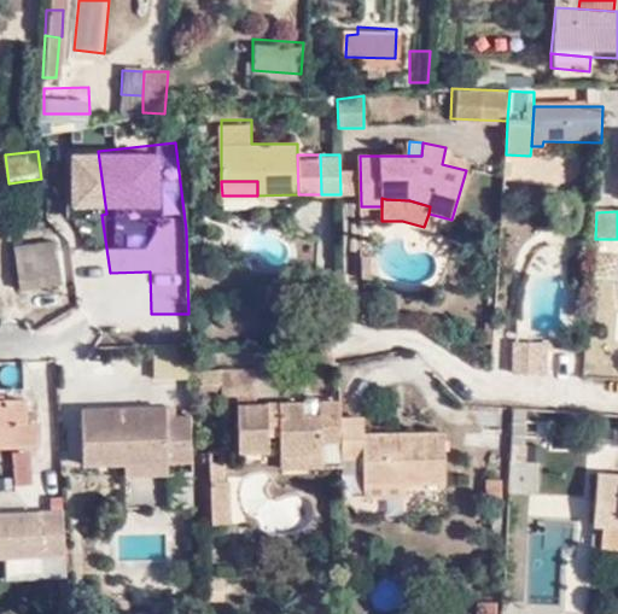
[(448,234),(452,220),(429,214),(424,227),(448,234)]
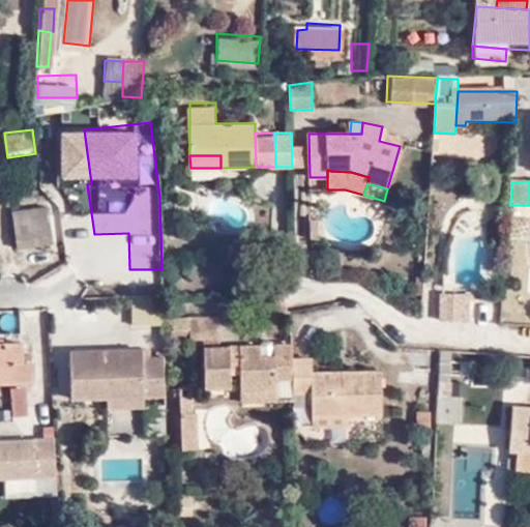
[(181,207),(182,195),(171,195),(170,206),(181,207)]
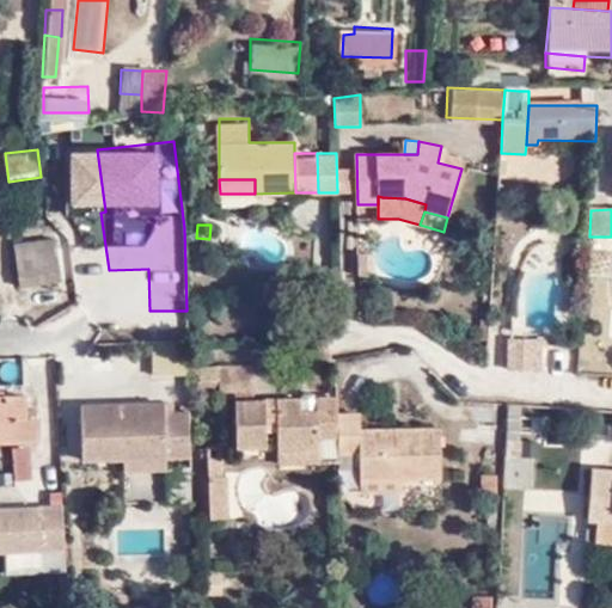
[(19,243),(24,281),(61,276),(56,237),(19,243)]
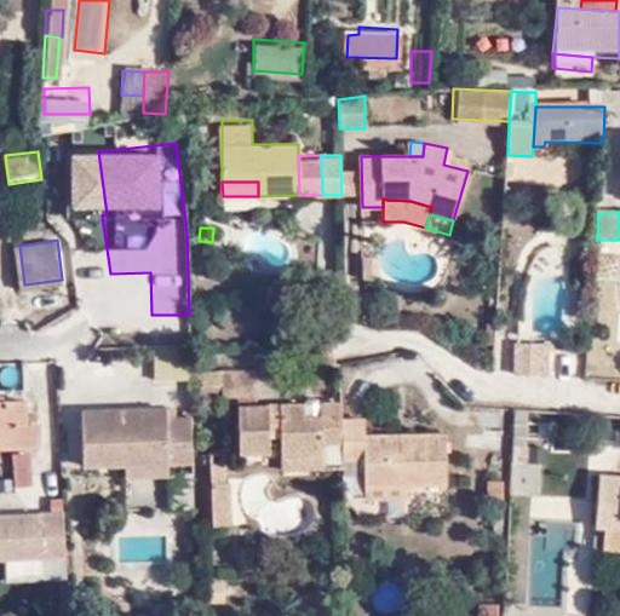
[(375,257),(361,257),(360,277),(377,277),(375,257)]
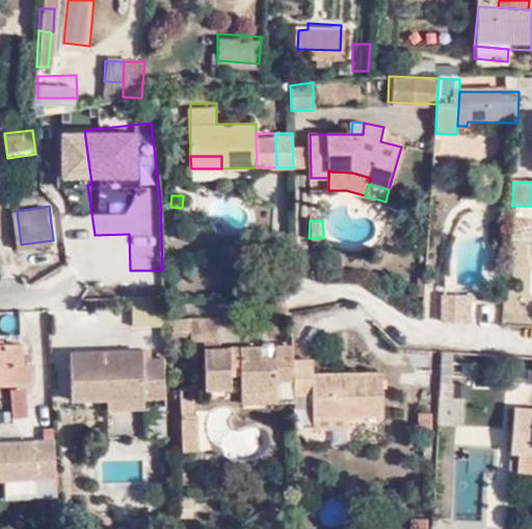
[(445,292),(444,318),(470,319),(471,293),(445,292)]
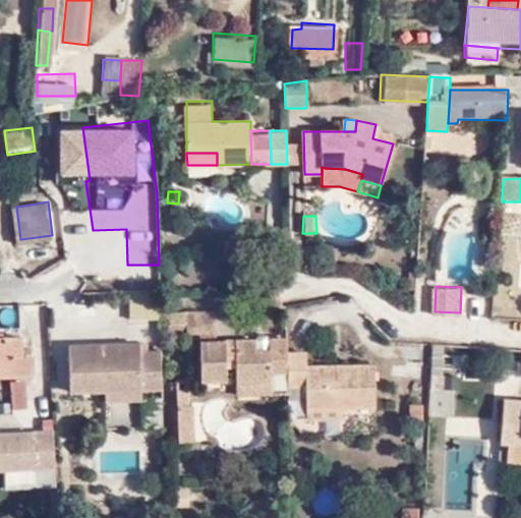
[(329,376),(329,365),(304,363),(304,351),(284,351),(284,339),(268,339),(268,349),(255,349),(255,338),(214,338),(213,309),(189,309),(189,330),(201,331),(203,380),(228,379),(228,367),(238,367),(238,384),(271,385),(271,370),(285,370),(285,385),(303,385),(303,406),(342,405),(375,406),(375,365),(344,364),(344,375),(329,376)]
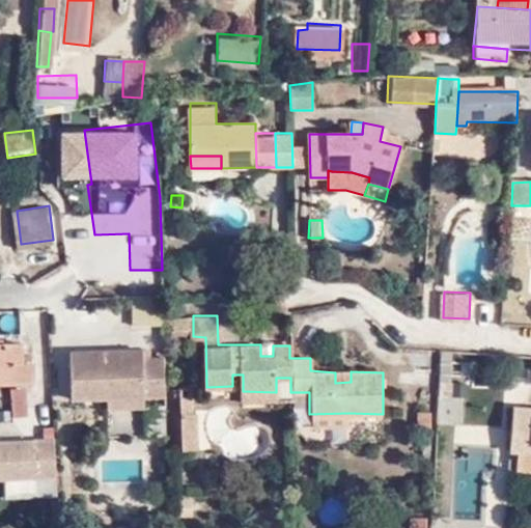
[(0,384),(30,384),(31,365),(21,364),(21,346),(0,346),(0,384)]
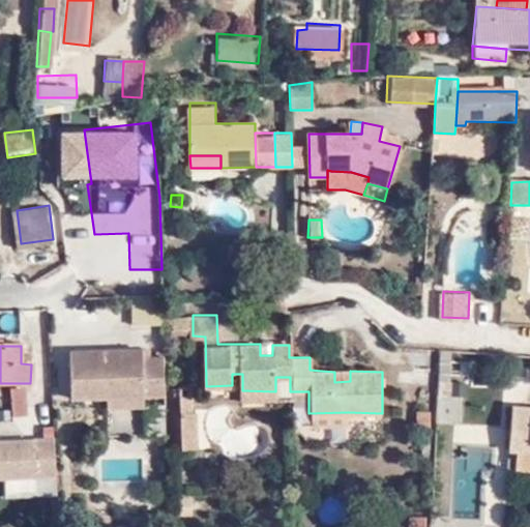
[(431,367),(431,352),(403,351),(407,368),(411,369),(411,366),(431,367)]
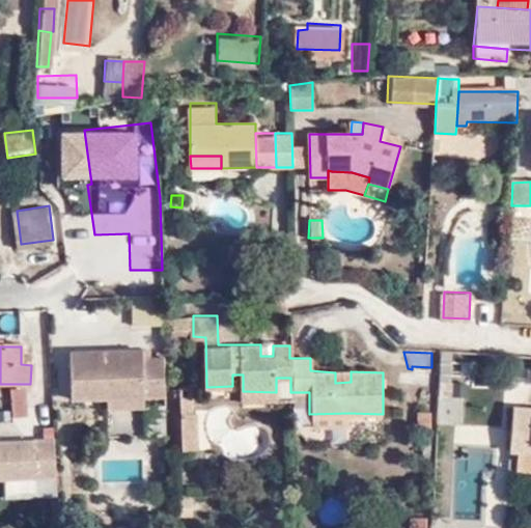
[(107,401),(145,401),(166,401),(166,362),(145,363),(144,355),(120,354),(120,362),(104,362),(104,354),(71,353),(71,403),(107,401)]
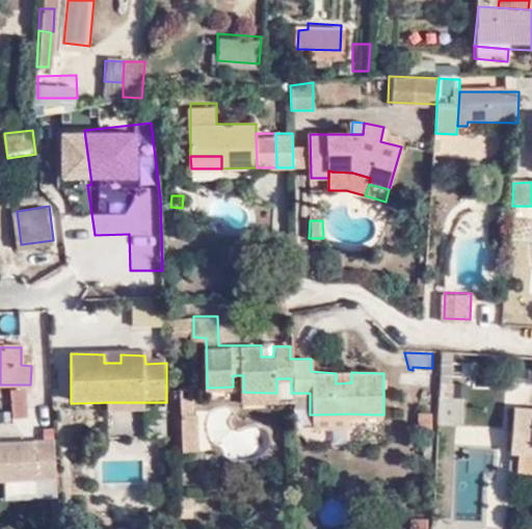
[(121,354),(104,354),(104,363),(121,363),(121,354)]
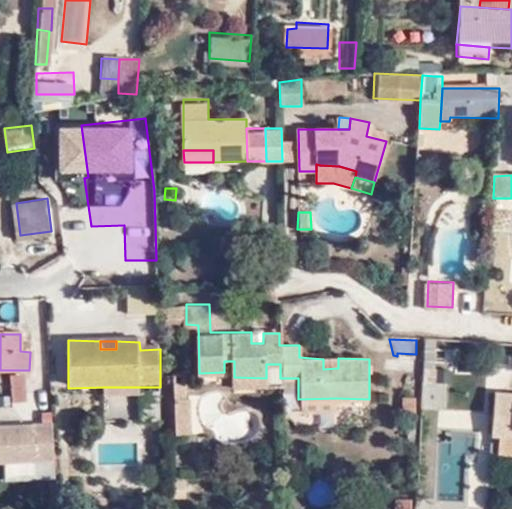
[(416,354),(397,353),(397,356),(397,390),(413,390),(416,354)]
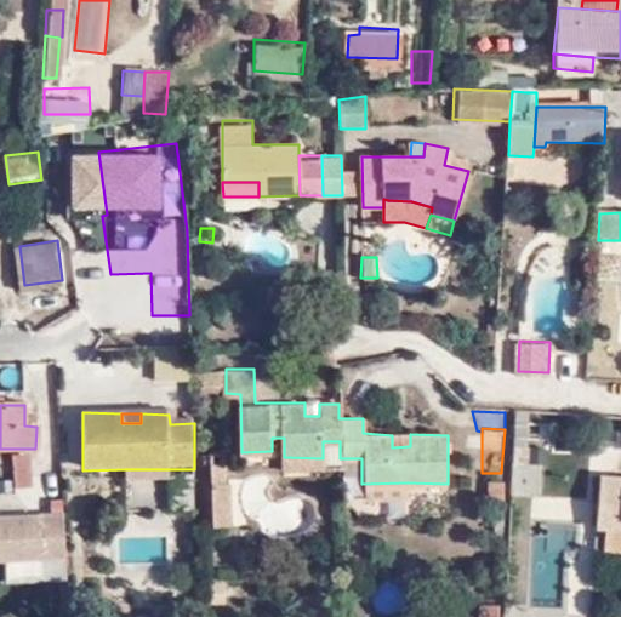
[(410,434),(392,435),(392,447),(410,446),(410,434)]
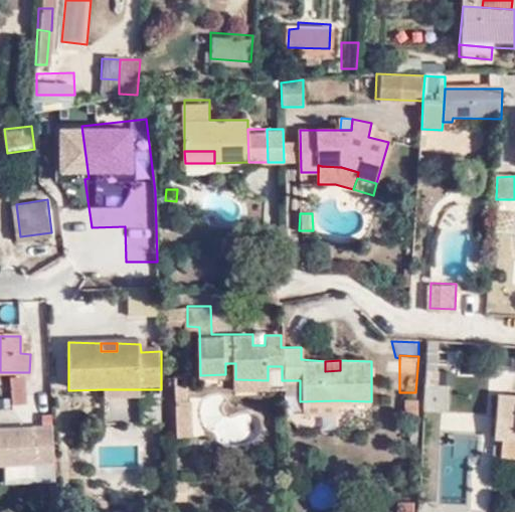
[(452,381),(454,365),(435,363),(432,378),(452,381)]
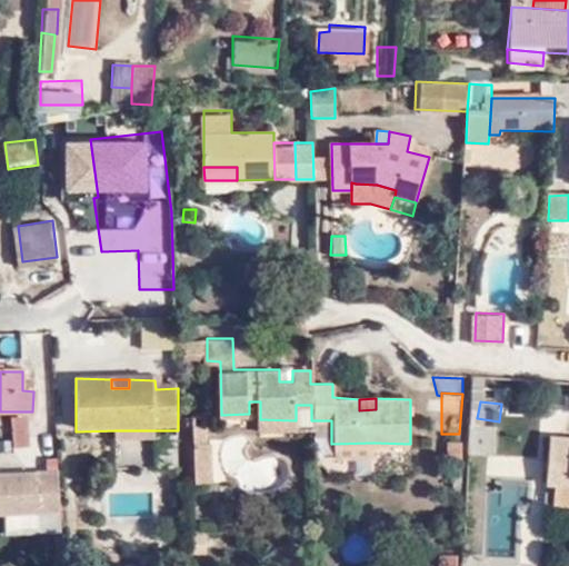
[(198,411),(189,411),(183,411),(183,421),(188,421),(192,421),(198,421),(198,411)]
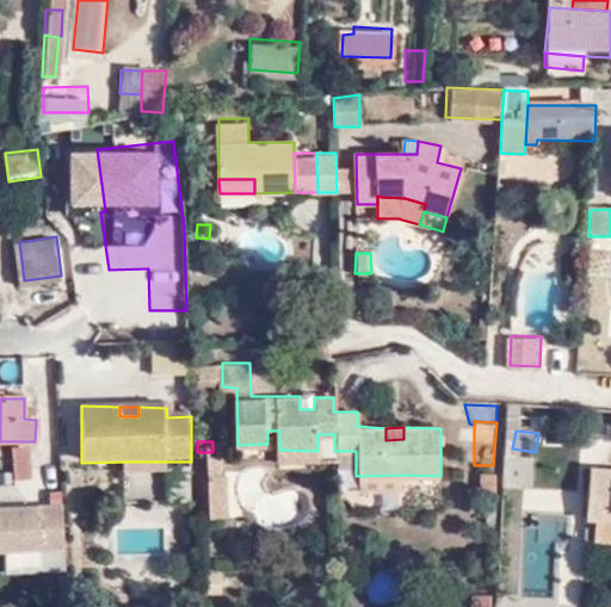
[(318,460),(318,451),(279,450),(278,460),(318,460)]
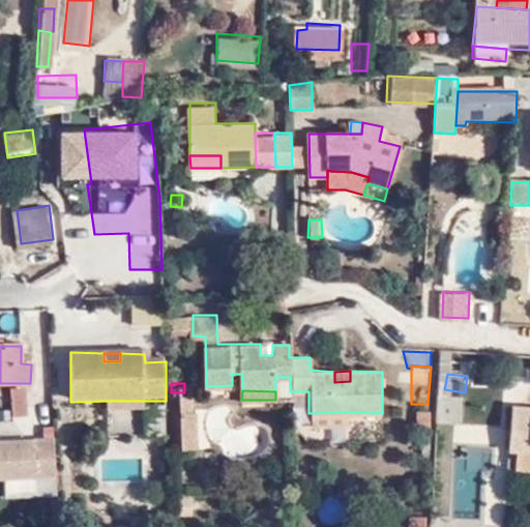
[(192,392),(184,392),(179,392),(180,412),(192,411),(192,392)]
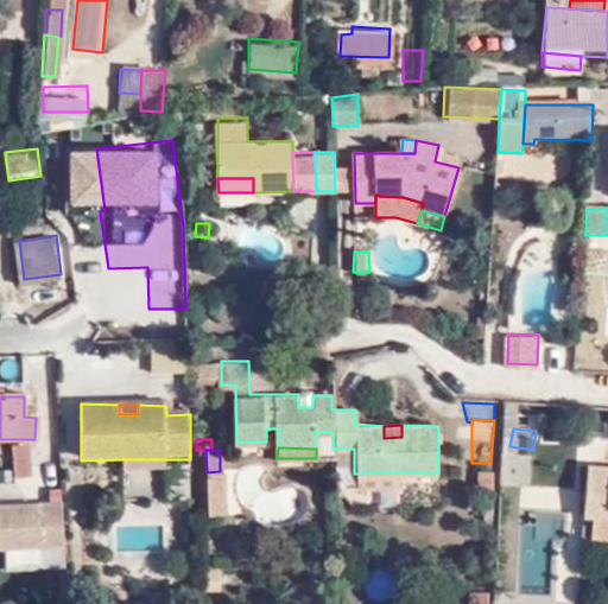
[(601,494),(607,494),(607,453),(575,451),(570,503),(581,503),(580,525),(600,526),(600,506),(601,494)]
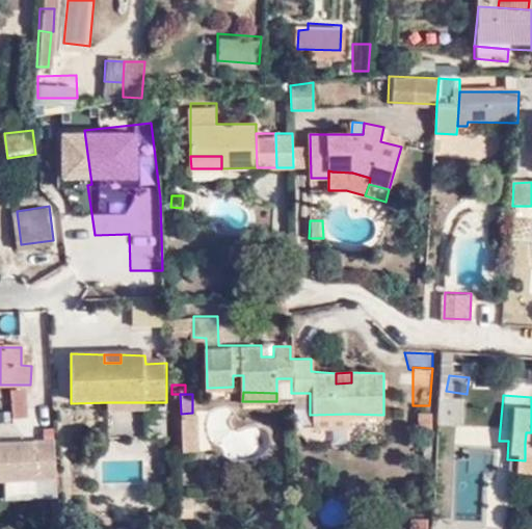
[(145,413),(145,402),(107,402),(108,413),(145,414),(145,413)]
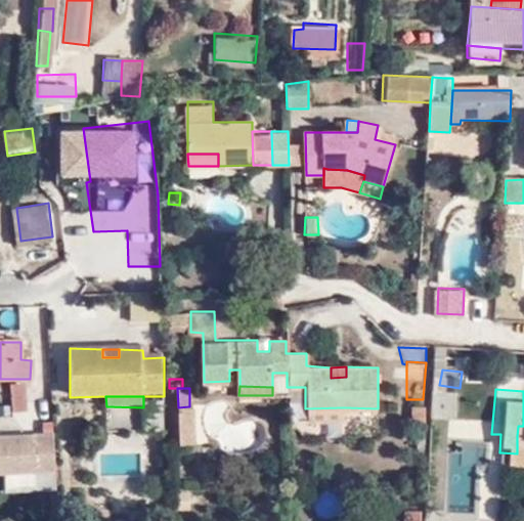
[(423,405),(412,404),(410,420),(422,421),(423,405)]
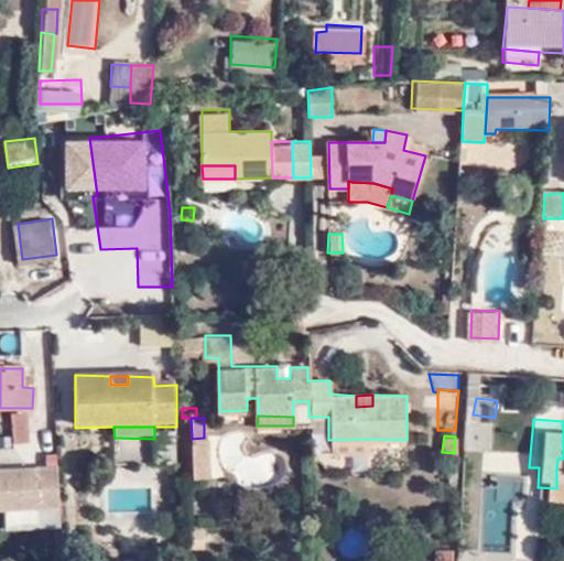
[(176,438),(154,438),(154,439),(154,471),(176,471),(176,438)]
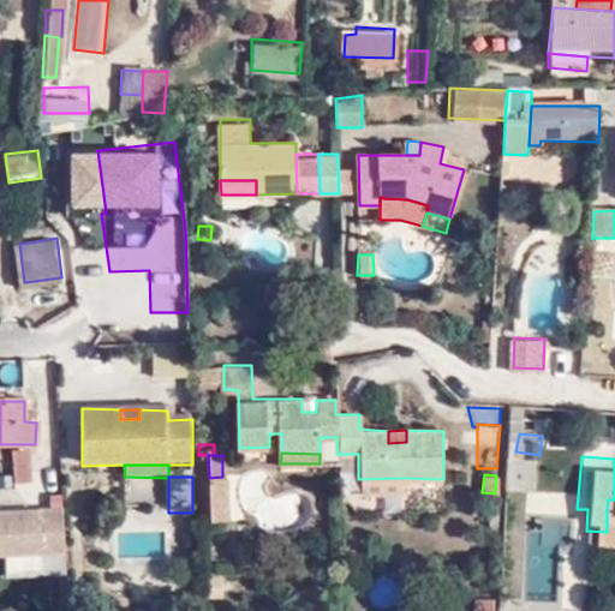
[(231,478),(222,477),(209,478),(209,516),(230,516),(231,478)]
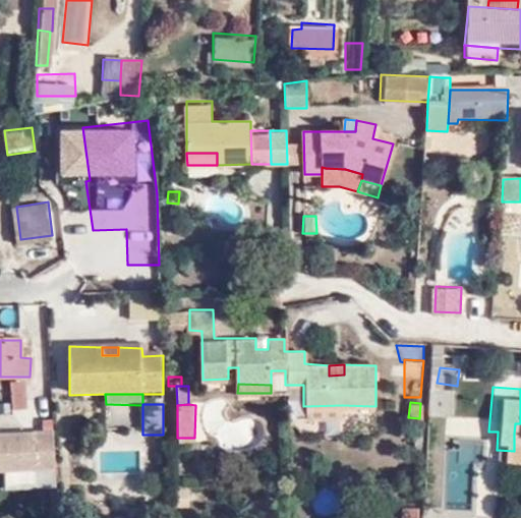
[(342,418),(342,405),(303,406),(303,418),(342,418)]
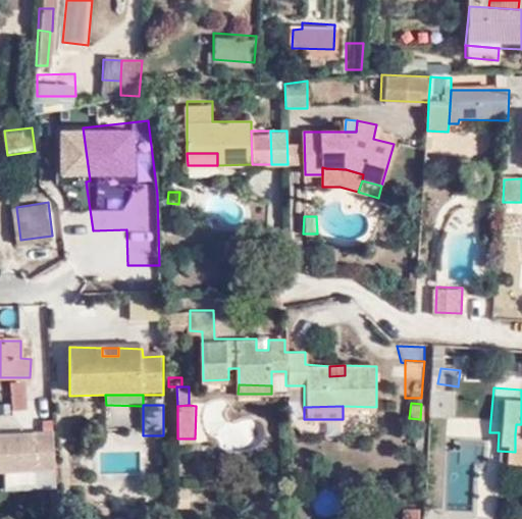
[(51,428),(0,431),(0,470),(53,468),(51,428)]
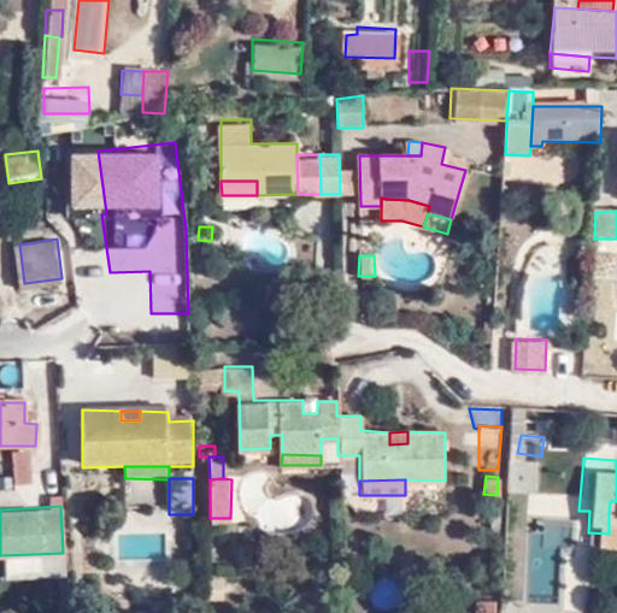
[(489,612),(491,599),(470,597),(468,612),(489,612)]
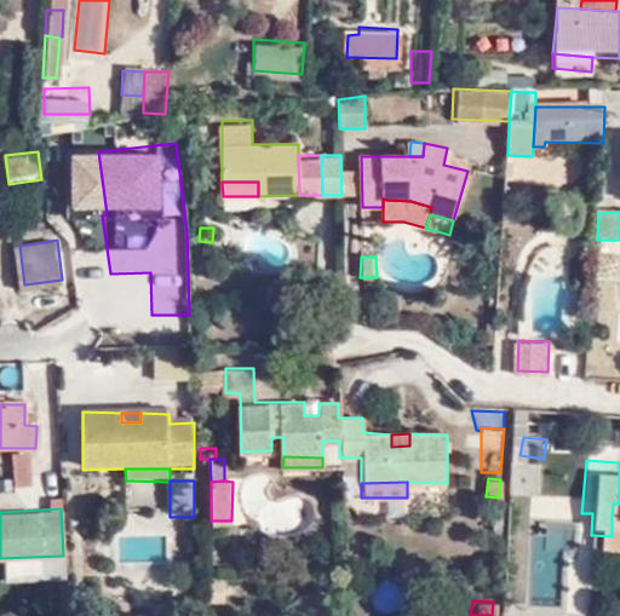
[(103,615),(105,604),(90,603),(87,615),(103,615)]
